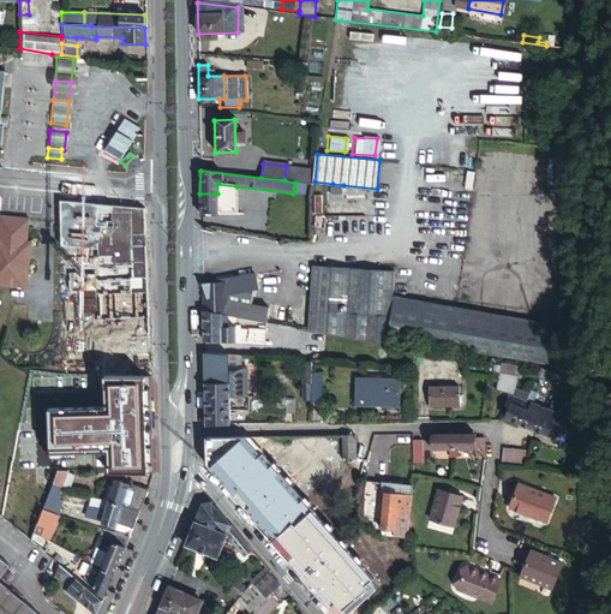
[(217,194),(217,215),(237,215),(237,186),(217,184),(217,194)]
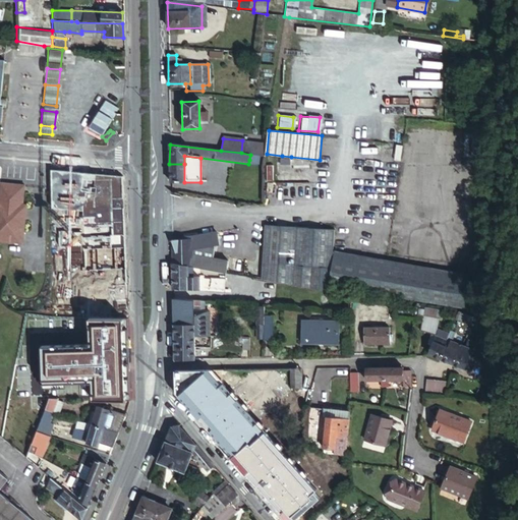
[(184,164),(169,164),(170,182),(184,182),(184,164)]
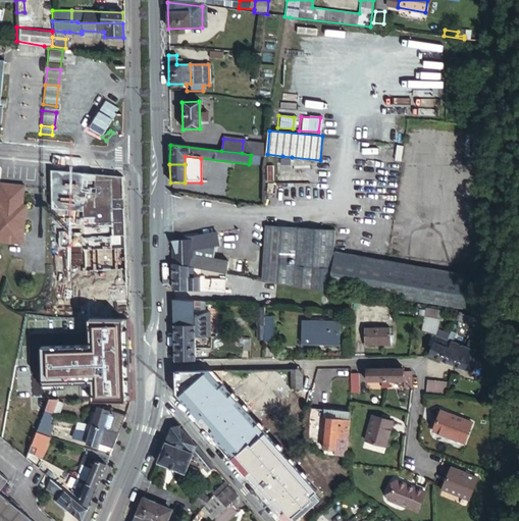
[(114,177),(75,176),(75,200),(114,200),(114,177)]
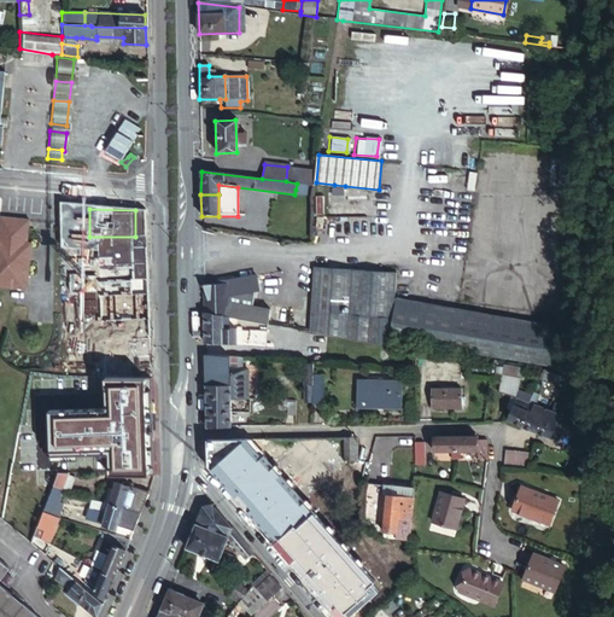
[(28,246),(28,240),(23,240),(25,217),(0,215),(0,284),(24,286),(27,258),(25,258),(24,256),(25,248),(27,246),(28,246)]
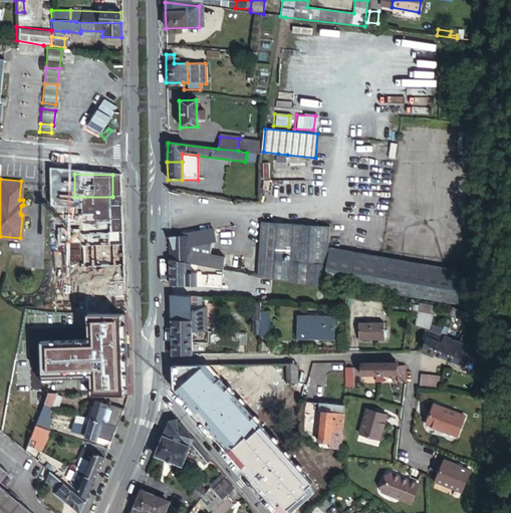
[(262,221),(262,227),(292,229),(292,224),(262,221)]
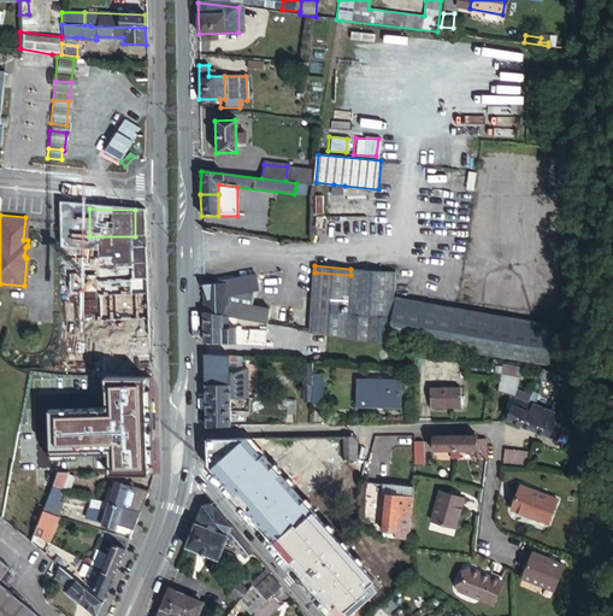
[(314,273),(310,330),(387,345),(388,335),(388,330),(393,279),(384,277),(384,271),(351,269),(351,275),(314,273)]
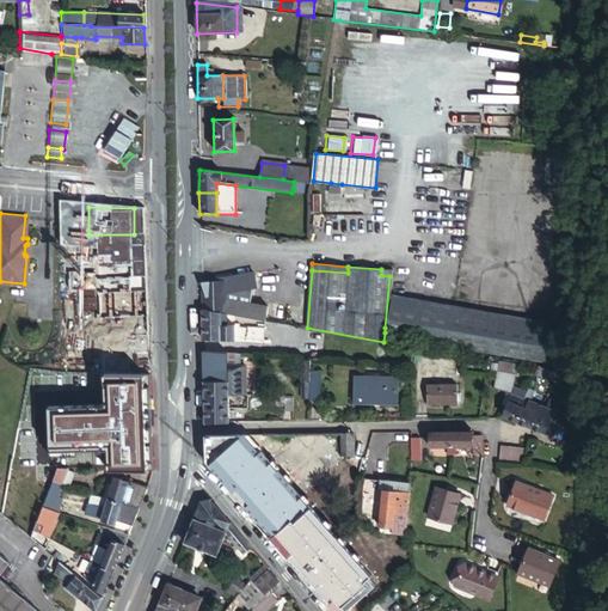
[(390,276),(385,328),(391,295),(391,292),(391,288),(392,269),(381,269),(381,275),(390,276)]
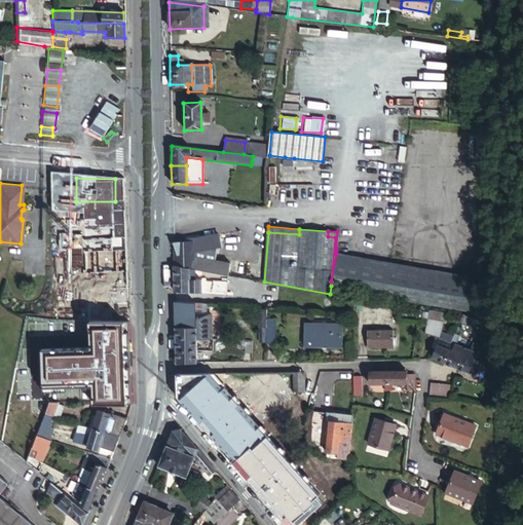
[(191,240),(173,244),(173,267),(189,269),(228,275),(229,267),(191,260),(191,240)]
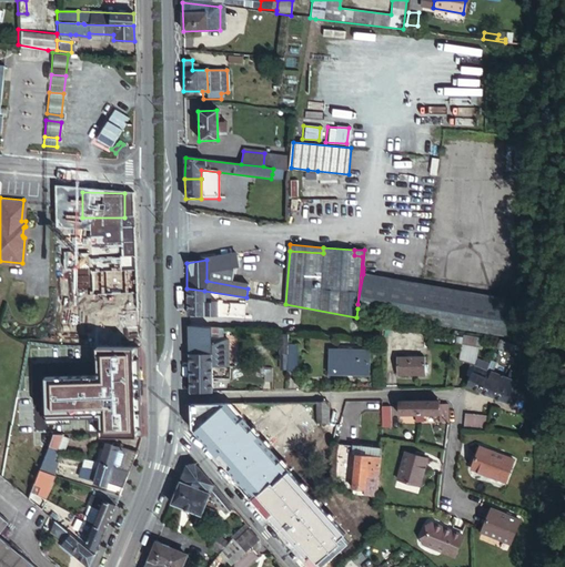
[(357,304),(357,309),(412,319),(416,291),(419,284),(363,274),(357,304)]
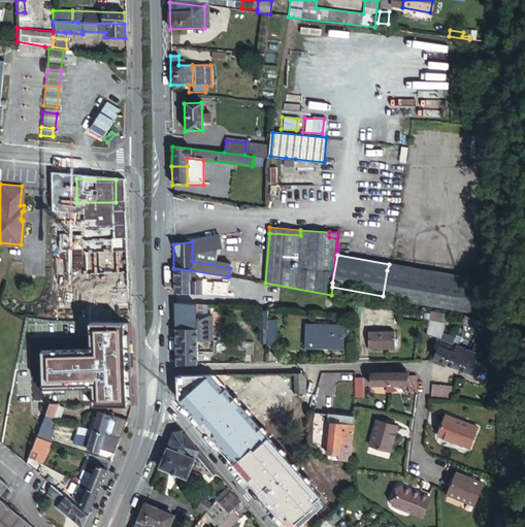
[(190,270),(173,268),(173,281),(190,282),(190,270)]
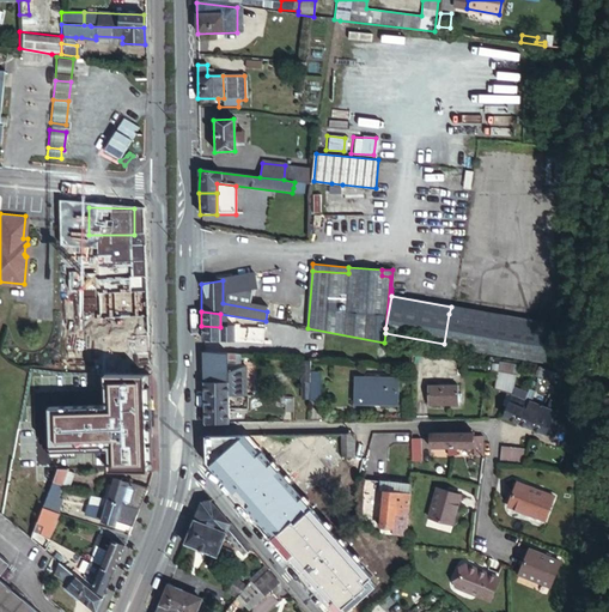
[(449,314),(444,344),(544,362),(550,332),(449,314)]
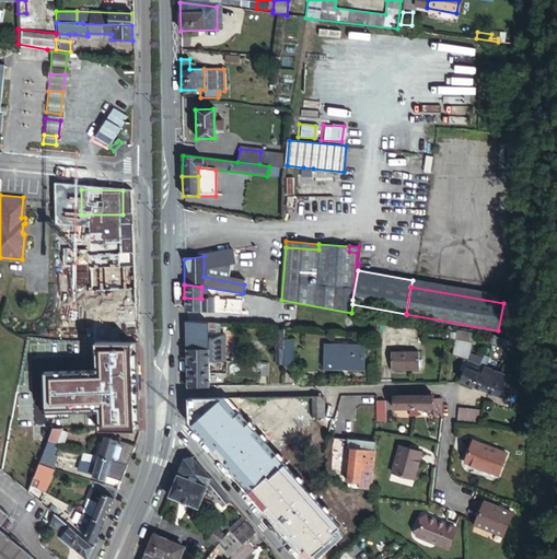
[(201,299),(184,298),(185,312),(213,313),(213,311),(213,299),(201,299)]
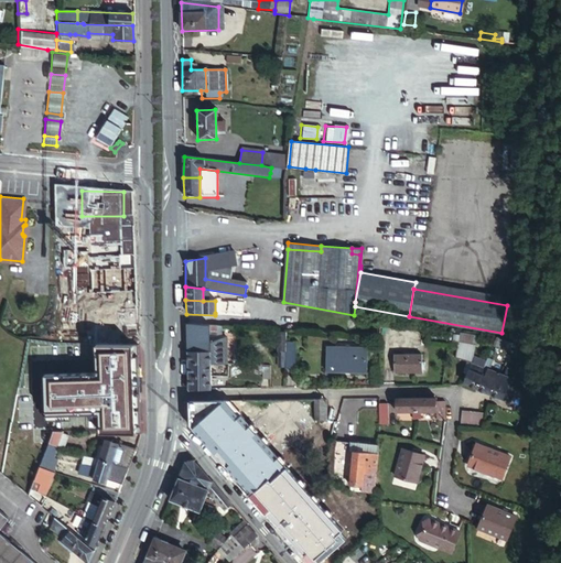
[(215,301),(215,313),(241,314),(243,302),(219,302),(219,300),(215,300),(215,301)]
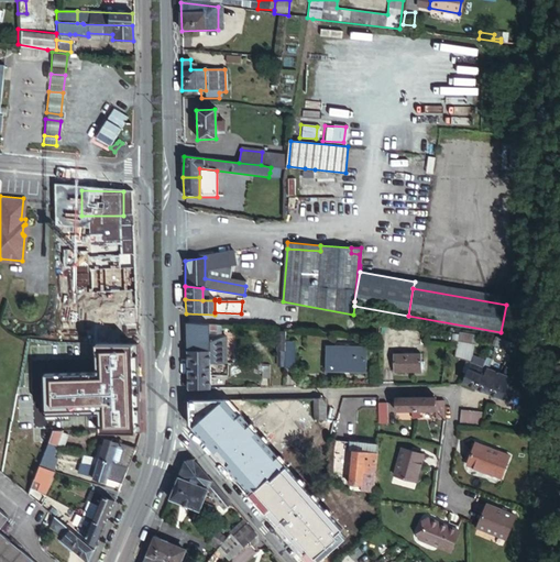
[(109,301),(109,323),(135,323),(135,301),(109,301)]
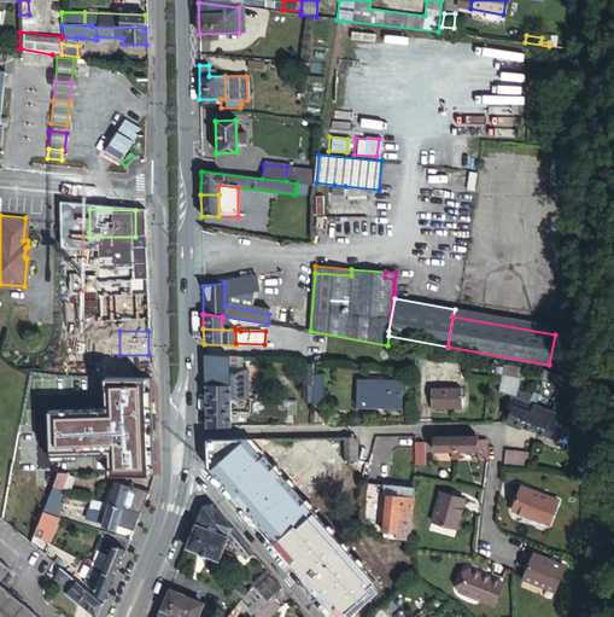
[(228,358),(204,356),(204,386),(228,385),(228,364),(228,358)]
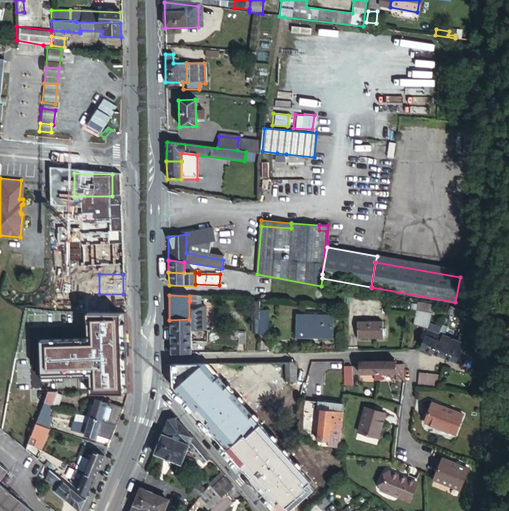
[(189,301),(189,319),(197,319),(197,305),(197,301),(189,301)]
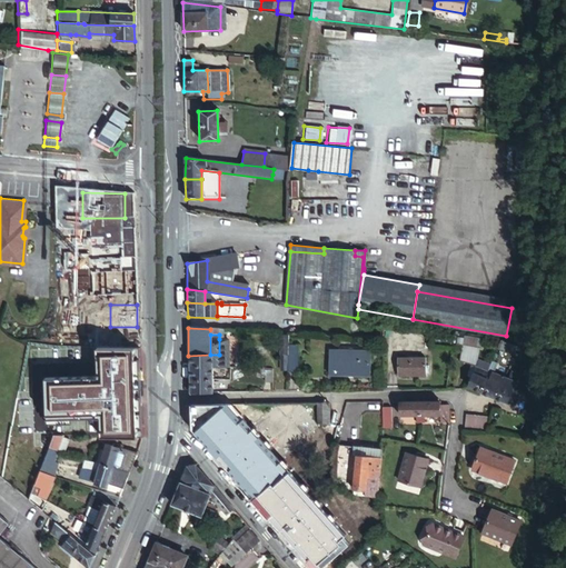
[(287,348),(288,335),(280,335),(278,369),(286,369),(286,356),(287,348)]
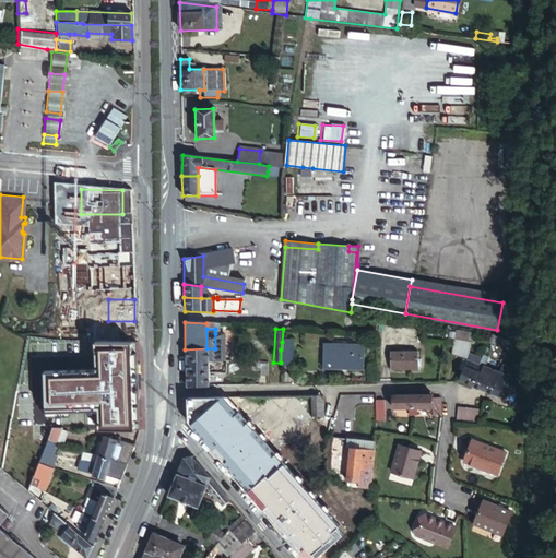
[(463,359),(469,361),(477,365),(480,358),(470,355),(471,337),(447,333),(446,340),(452,341),(450,357),(463,359)]
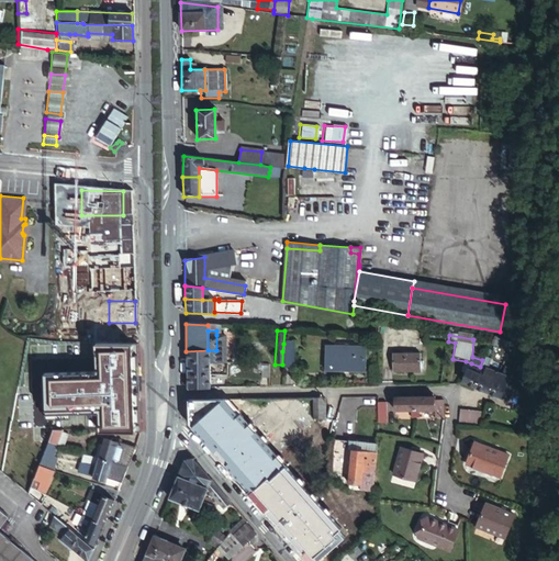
[(66,339),(62,339),(53,339),(43,338),(43,351),(35,351),(35,372),(40,372),(40,379),(44,384),(53,383),(53,384),(62,385),(63,372),(69,373),(69,352),(66,351),(66,339)]
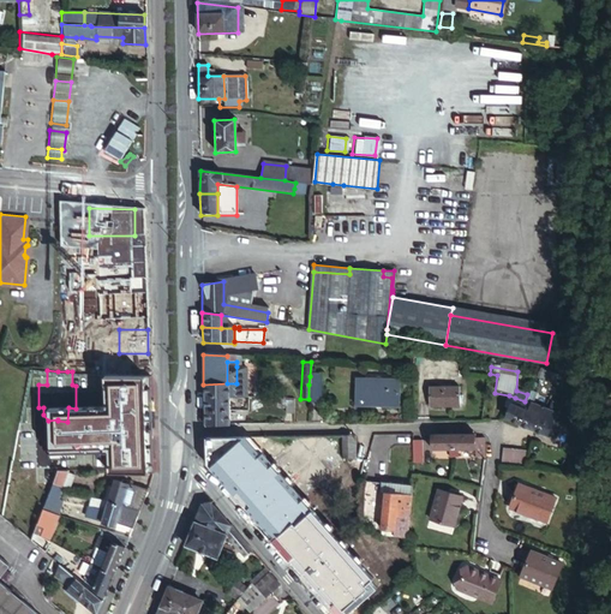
[(553,375),(541,370),(539,379),(551,382),(553,375)]
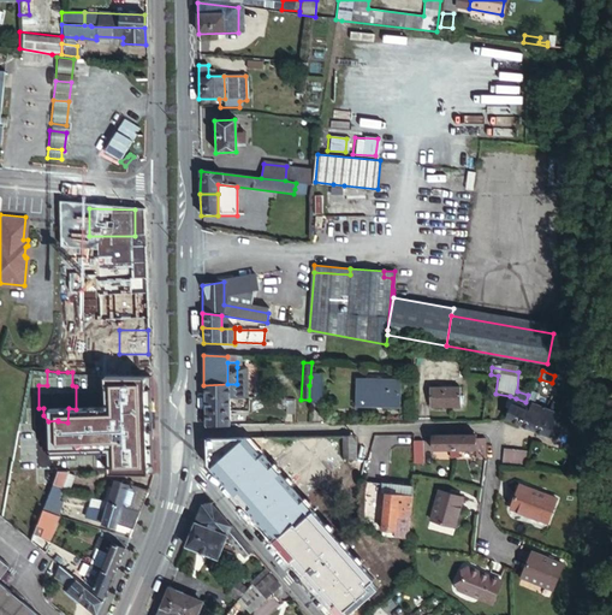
[(399,385),(357,383),(355,406),(375,407),(375,404),(398,407),(399,385)]
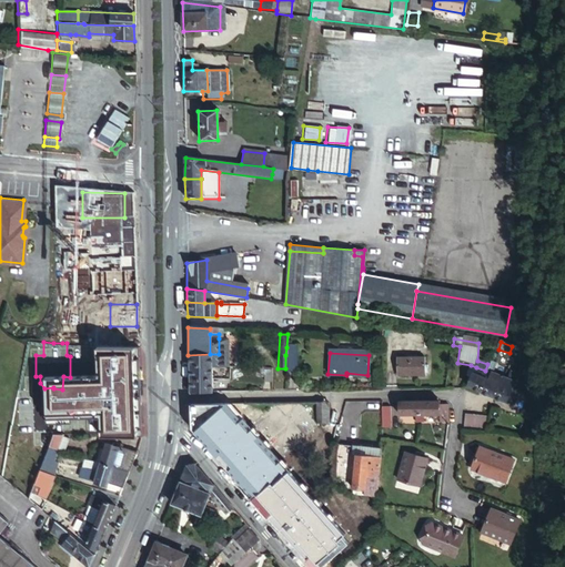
[(210,354),(188,355),(189,367),(210,366),(210,354)]
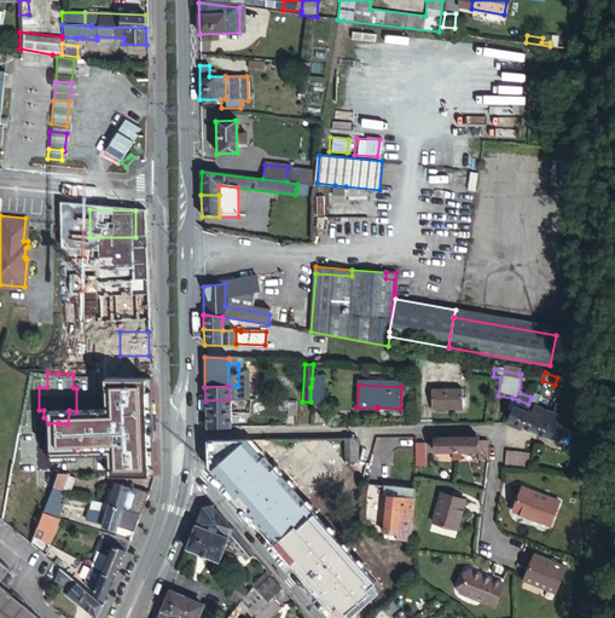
[(238,386),(228,386),(228,399),(243,398),(242,386),(238,386)]
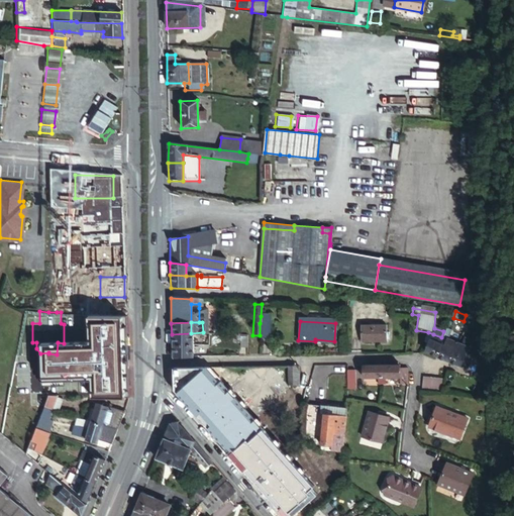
[(260,335),(259,337),(271,338),(272,324),(260,323),(260,335)]
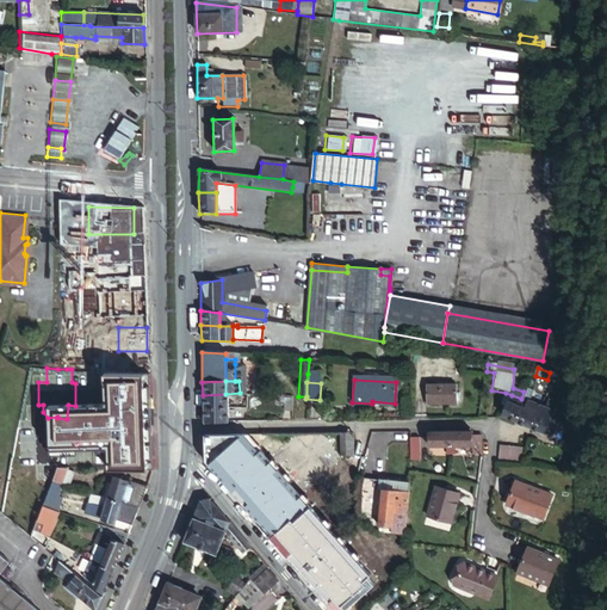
[(454,384),(426,384),(426,404),(456,402),(454,384)]
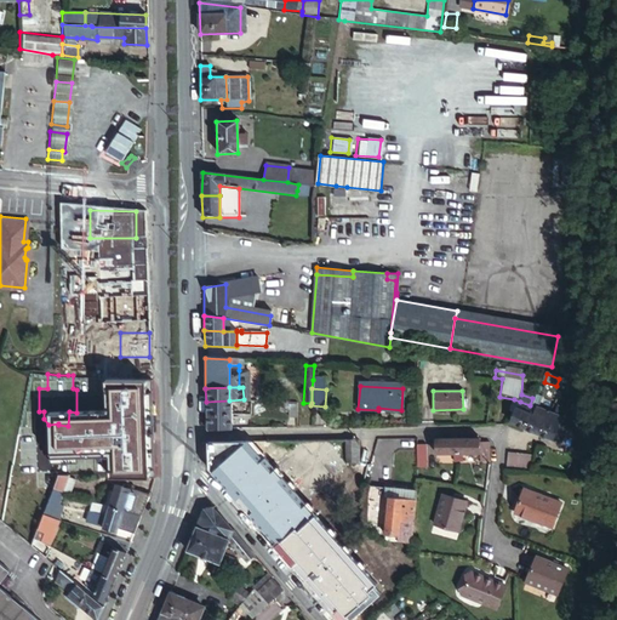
[(535,407),(538,408),(541,400),(535,399),(532,398),(530,405),(535,407)]
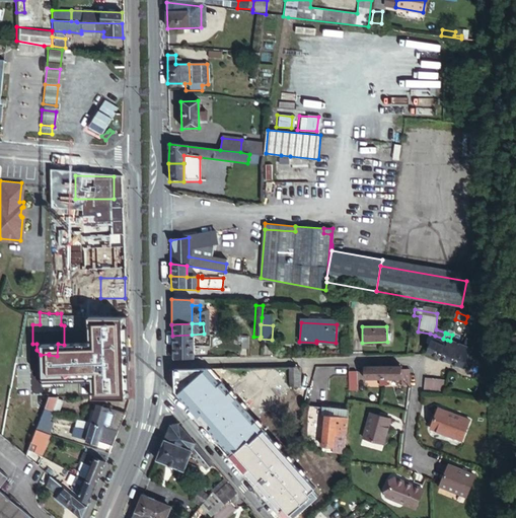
[(426,344),(431,345),(435,336),(430,334),(426,344)]
